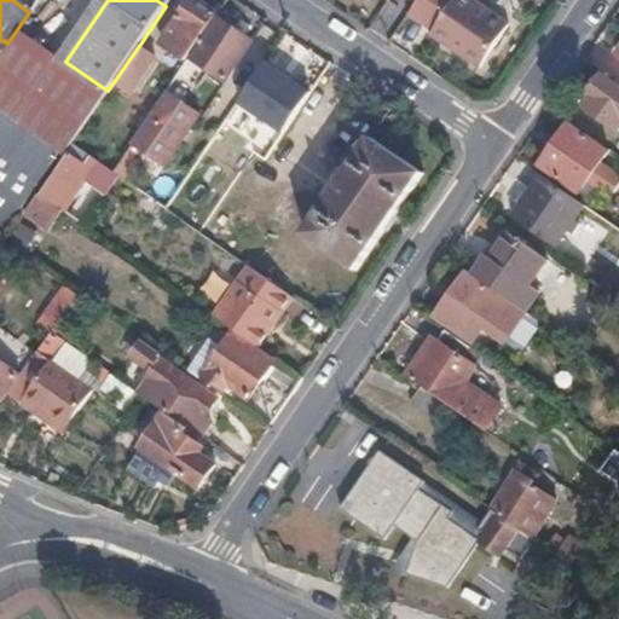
[(186,62),(218,15),(197,0),(192,0),(178,21),(185,25),(168,48),(186,62)]
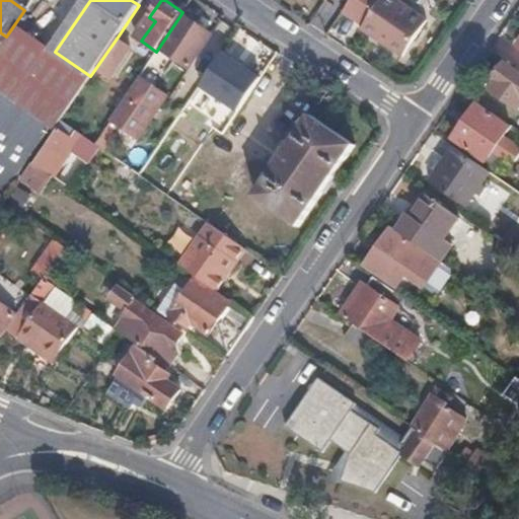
[(405,21),(413,11),(395,0),(379,0),(363,24),(377,33),(380,28),(394,39),(391,43),(406,53),(428,22),(424,19),(418,29),(405,21)]
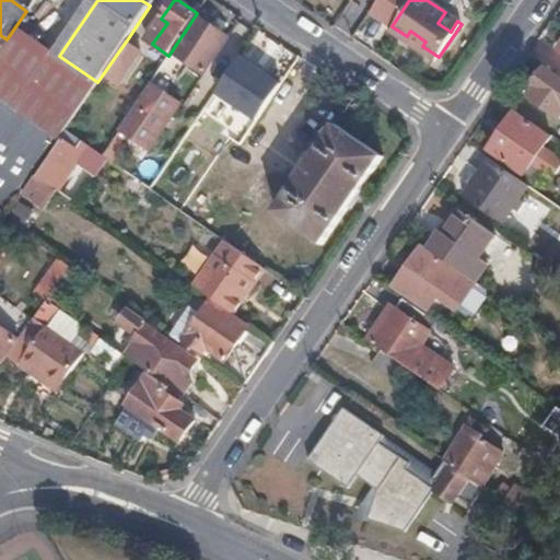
[(457,21),(445,12),(438,23),(451,32),(457,21)]
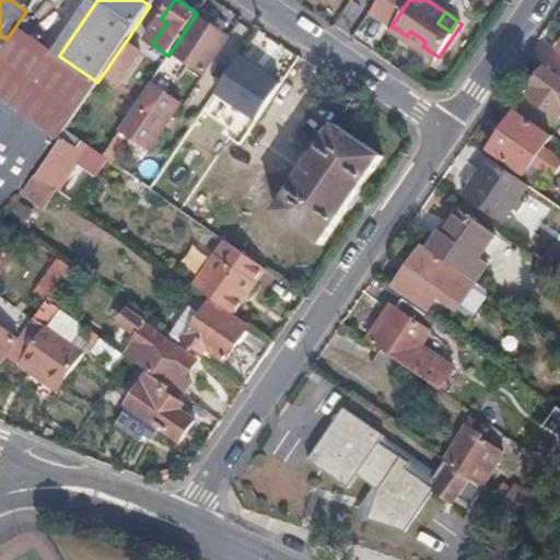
[(228,38),(197,18),(173,53),(172,53),(160,70),(177,82),(189,65),(203,74),(228,38)]
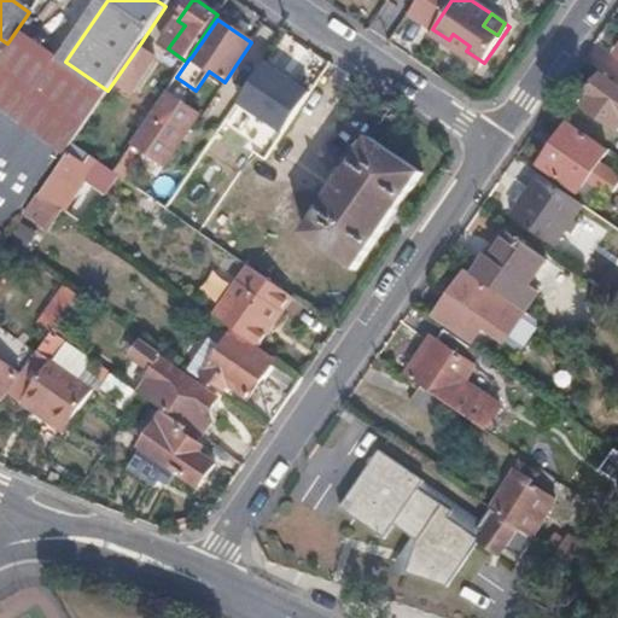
[(0,59),(0,110),(65,155),(108,91),(65,62),(19,31),(0,59)]
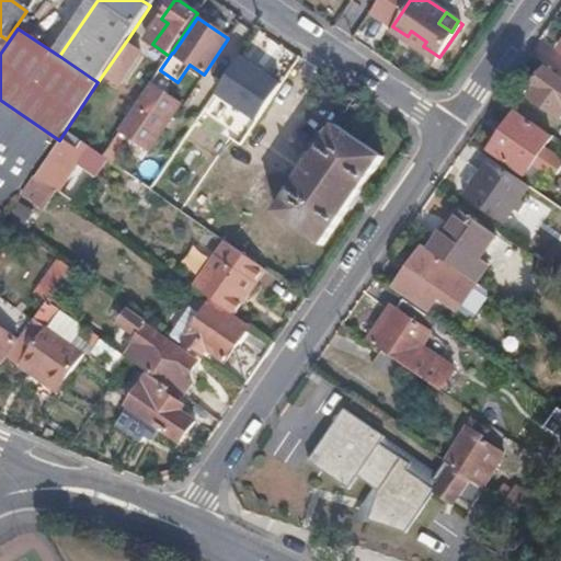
[(142,48),(128,38),(105,71),(119,81),(142,48)]
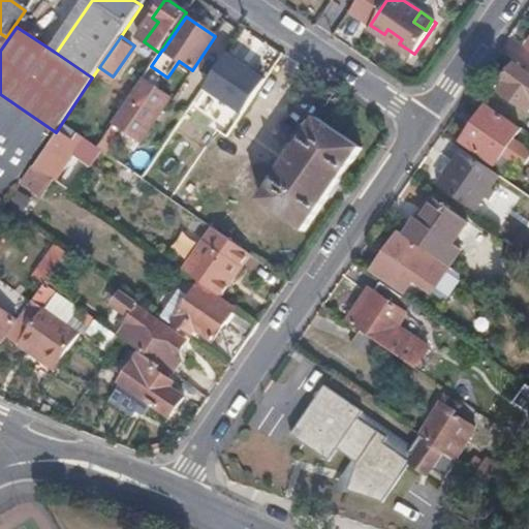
[(528,69),(517,62),(504,79),(506,81),(500,90),(528,111),(528,69)]
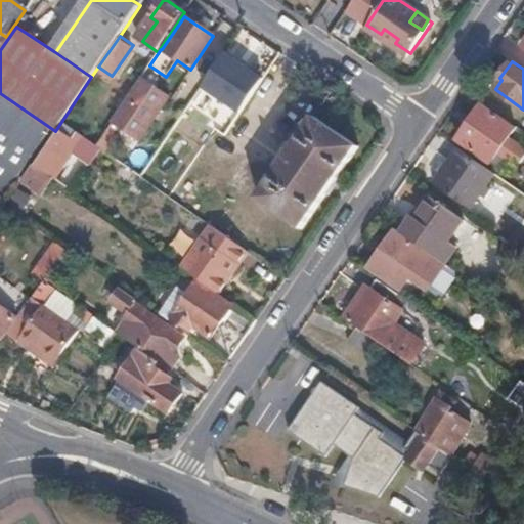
[(217,64),(186,111),(205,124),(237,78),(217,64)]
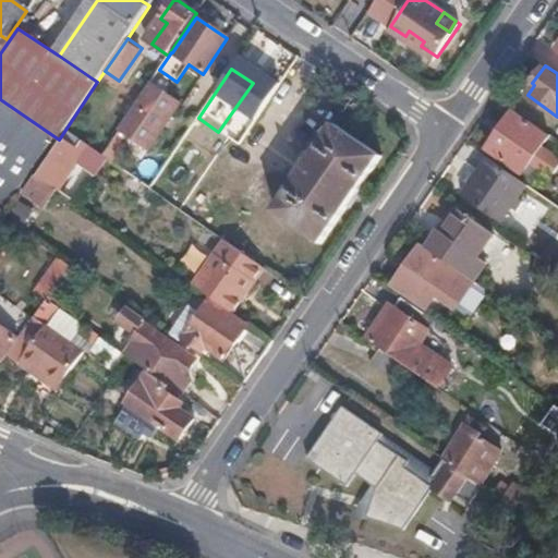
[(149,86),(102,156),(108,159),(114,164),(123,150),(140,161),(179,104),(149,86)]
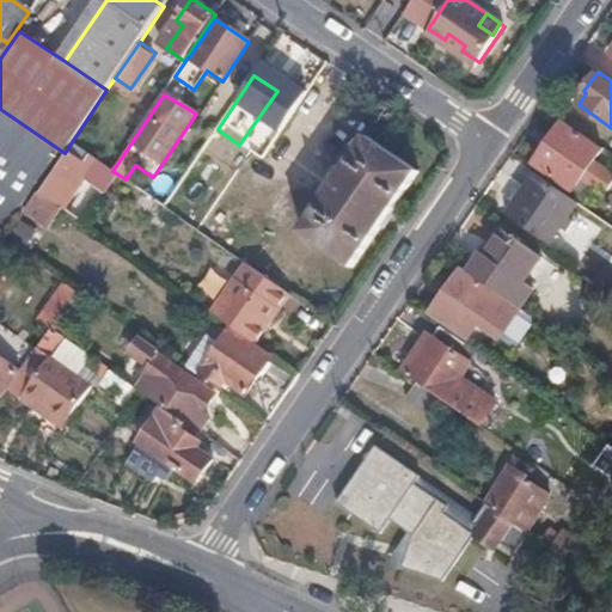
[(0,219),(13,228),(63,155),(0,112),(0,219)]
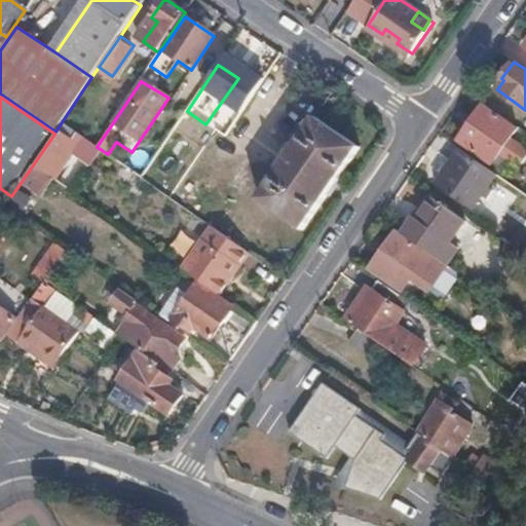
[(486,104),(460,140),(493,163),(519,127),(486,104)]
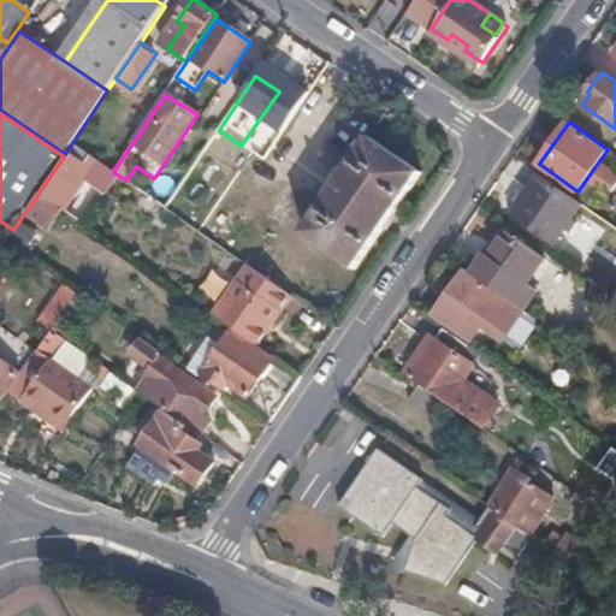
[(371,137),(304,234),(354,268),(421,172),(371,137)]
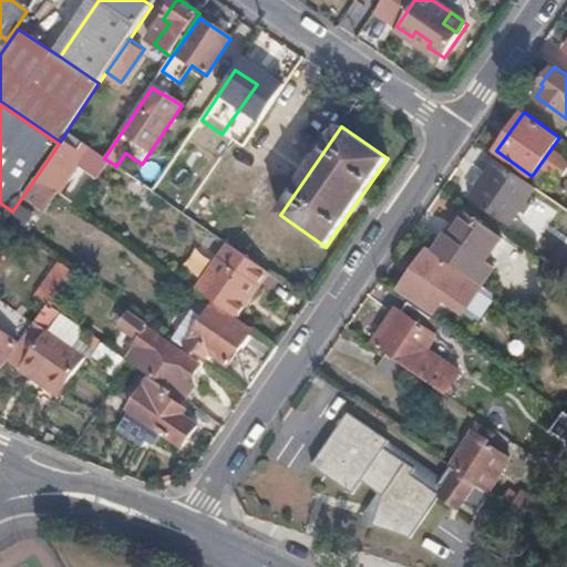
[(104,158),(85,145),(80,152),(65,143),(39,181),(79,208),(110,162),(104,158)]
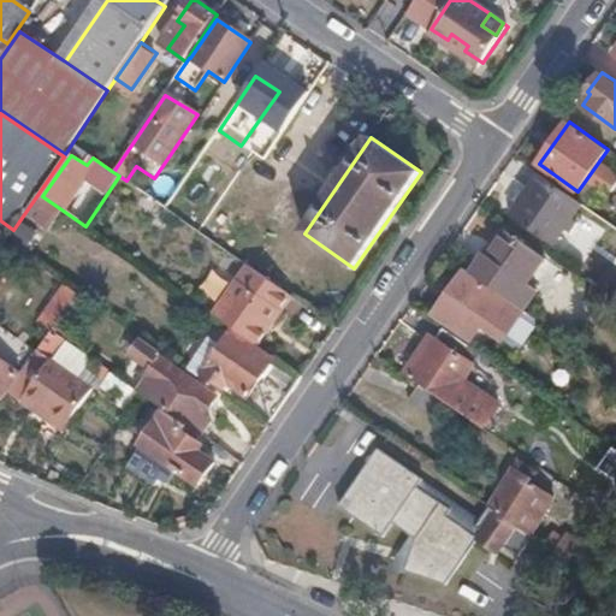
[(136,166),(126,181),(143,193),(154,178),(136,166)]
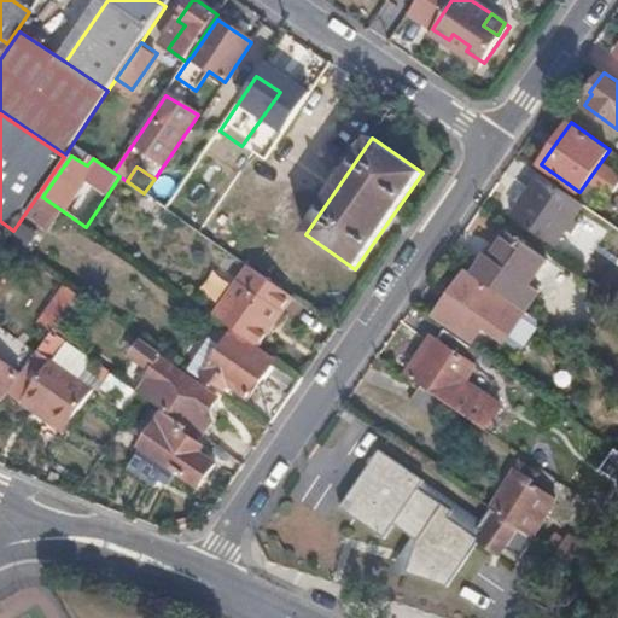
[(584,205),(541,175),(514,213),(558,244),(569,228),(573,232),(581,222),(575,219),(584,205)]
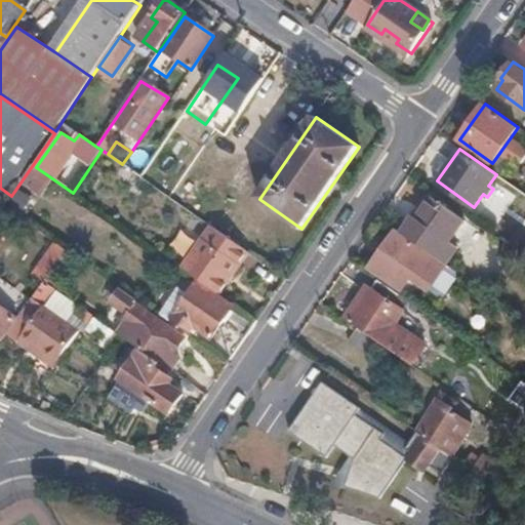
[(423,246),(448,264),(459,247),(450,241),(465,220),(429,196),(403,232),(423,246)]
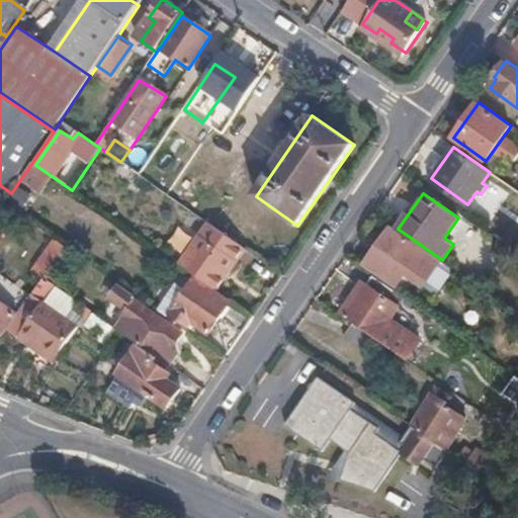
[(198,236),(178,265),(216,290),(236,262),(245,248),(207,223),(198,236)]
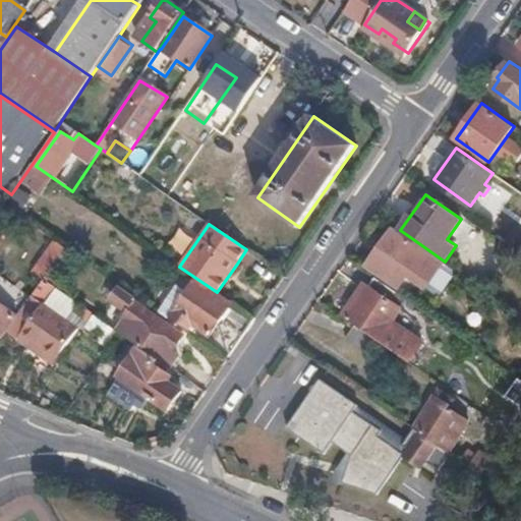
[(425,288),(445,262),(420,244),(418,247),(392,229),(366,266),(399,288),(408,276),(425,288)]
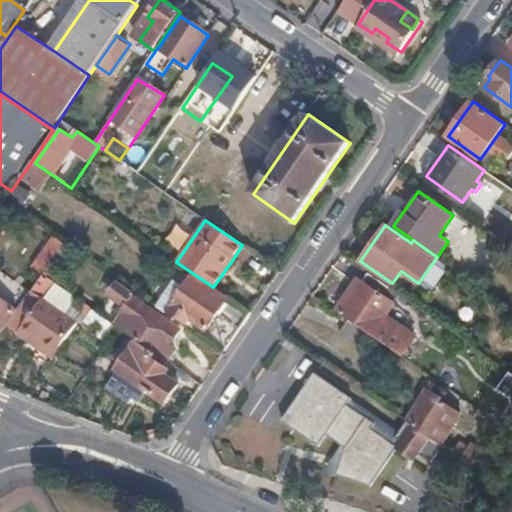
[(65,245),(53,237),(32,267),(44,276),(65,245)]
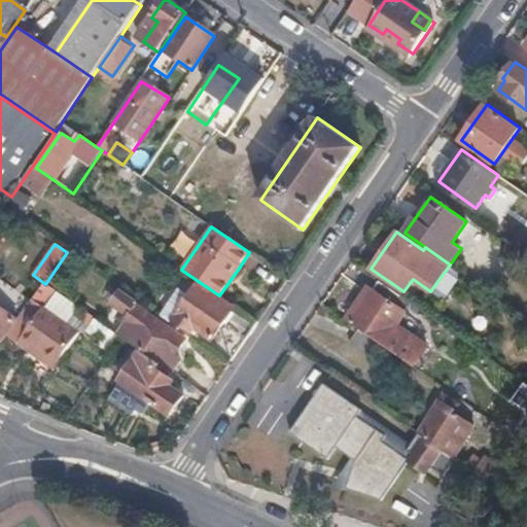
[(0,337),(5,340),(33,301),(0,277),(0,337)]
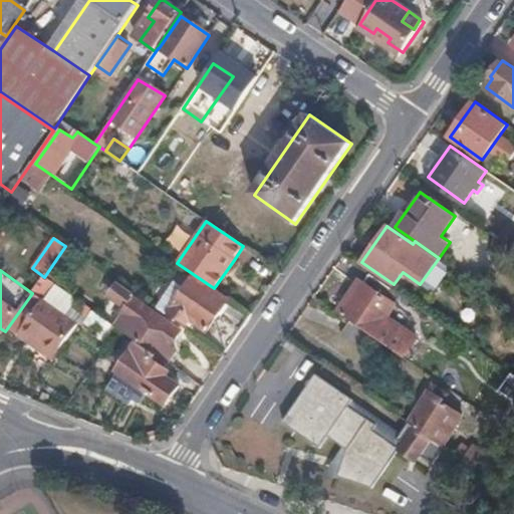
[(340,314),(403,355),(412,342),(383,322),(403,295),(369,273),(340,314)]
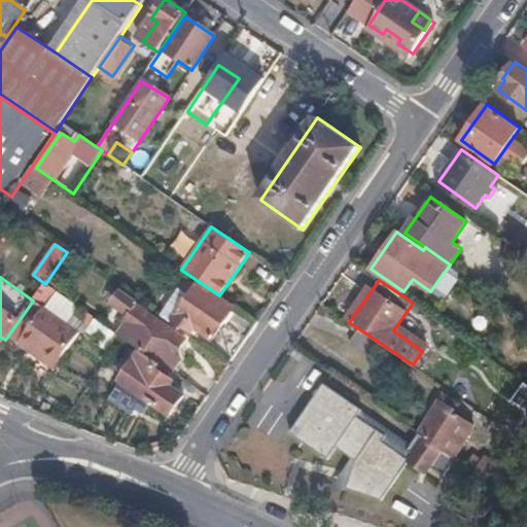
[(191,332),(195,328),(211,341),(234,308),(198,283),(187,299),(177,291),(169,303),(179,310),(173,320),(191,332)]
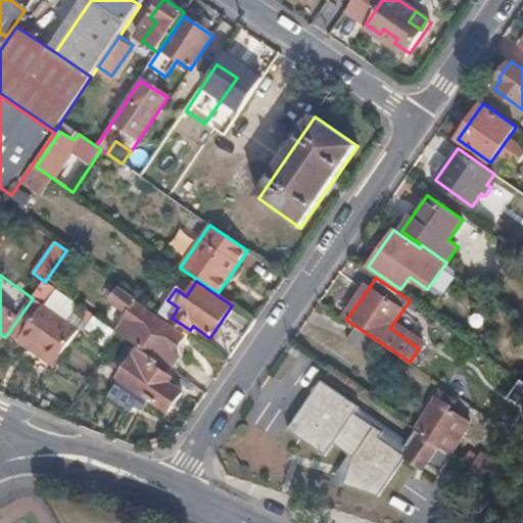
[(137,304),(140,301),(121,288),(112,301),(130,314),(125,321),(127,322),(119,333),(121,335),(141,349),(162,364),(172,371),(180,358),(173,353),(185,336),(137,304)]
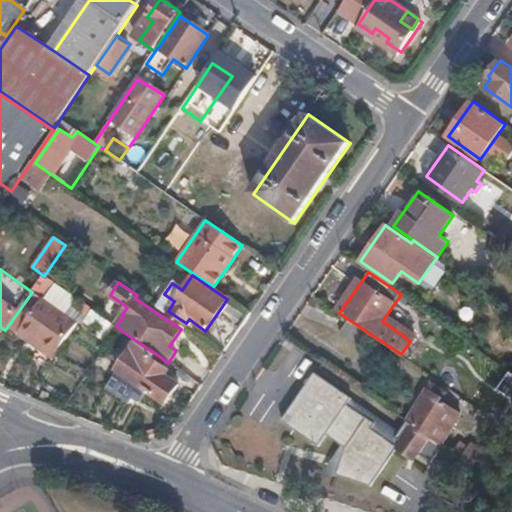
[(34,337),(51,349),(72,319),(43,298),(17,332),(31,341),(34,337)]
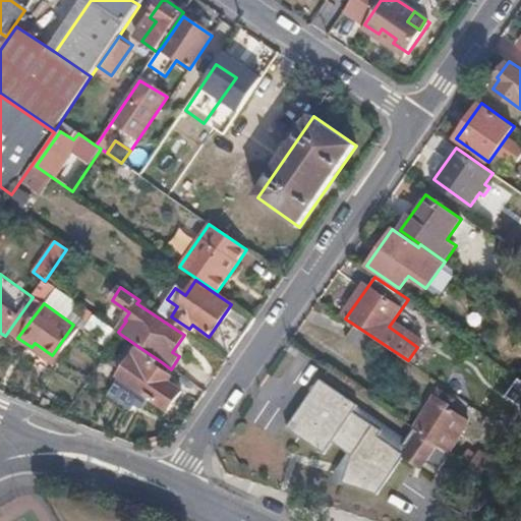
[(352,329),(346,339),(370,356),(378,346),(352,329)]
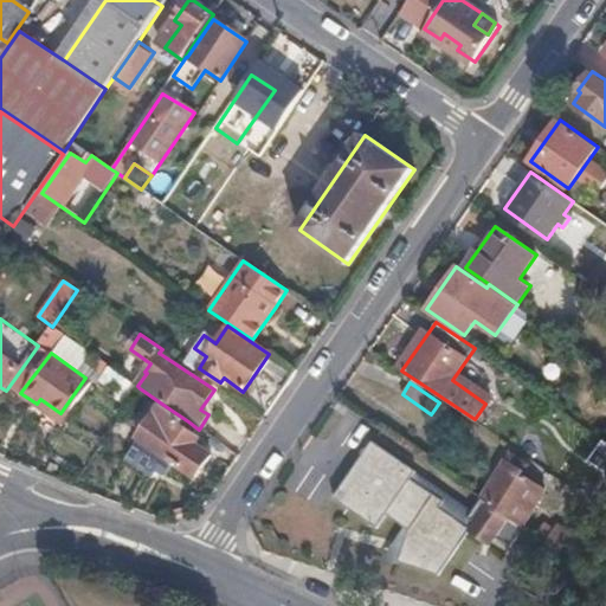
[(57,418),(60,413),(40,399),(37,404),(57,418)]
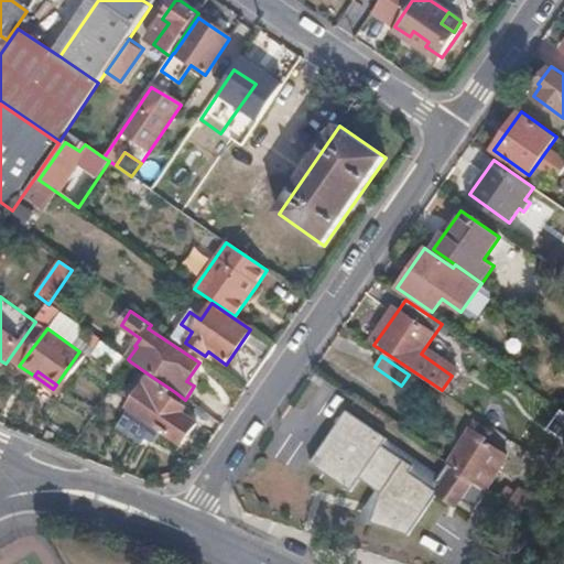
[(172,398),(175,392),(152,377),(130,408),(183,444),(197,424),(184,416),(188,409),(172,398)]
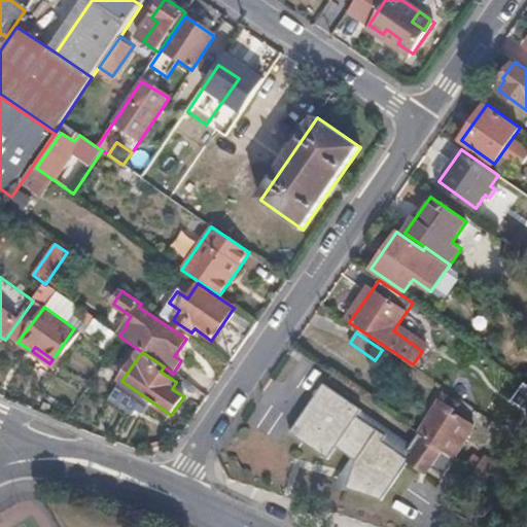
[(363,409),(324,383),(290,432),(329,459),(337,447),(352,458),(356,460),(347,488),(383,499),(407,465),(409,461),(411,459),(384,441),(388,434),(358,415),(363,409)]
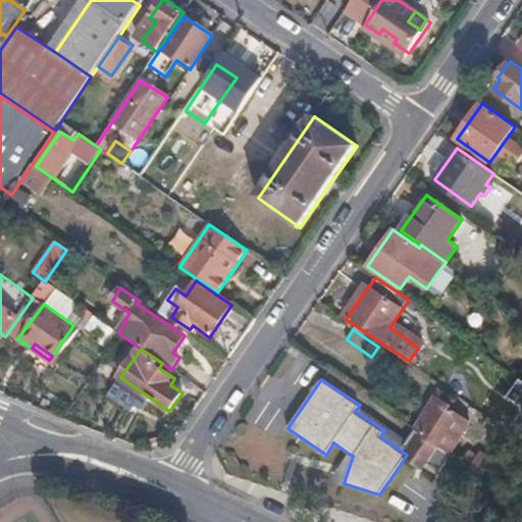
[(521,411),(521,415),(509,429),(520,439),(521,436),(521,381),(507,397),(521,411)]
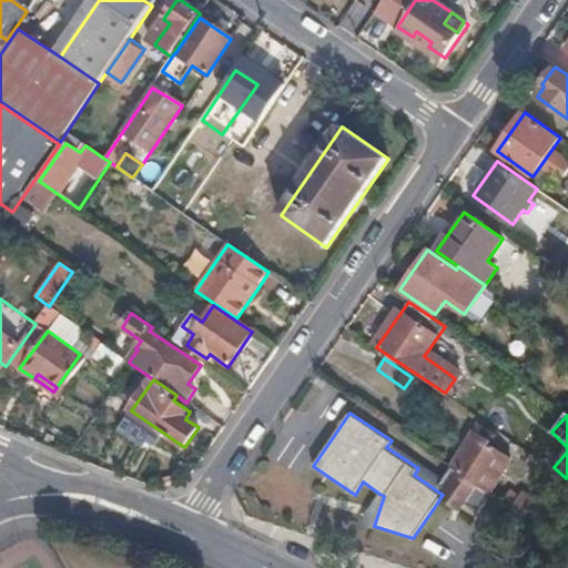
[(453,466),(489,490),(513,458),(492,443),(497,435),(479,422),(449,464),(453,466)]
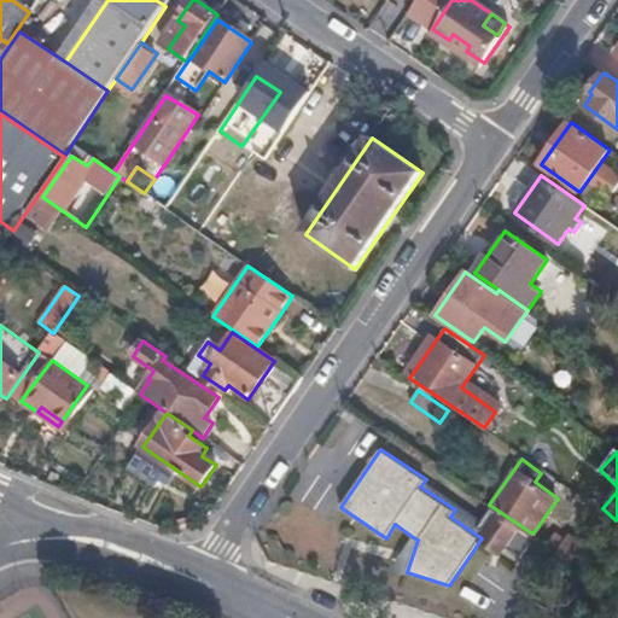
[(483,520),(426,479),(420,487),(455,509),(450,517),(482,538),(485,531),(478,526),(483,520)]
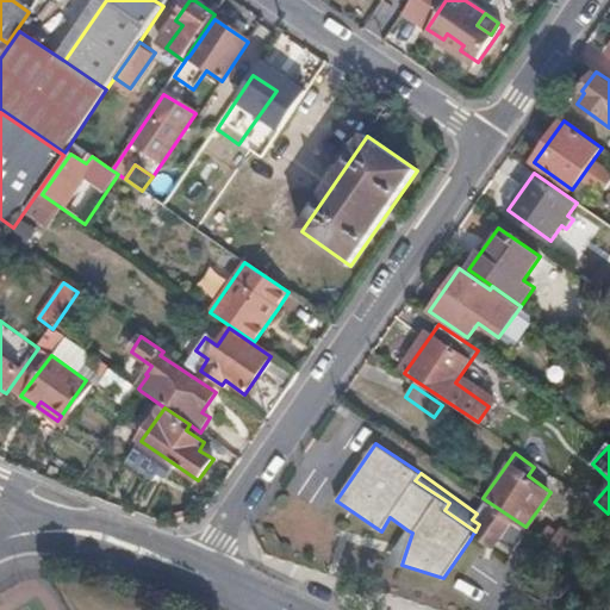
[(515,548),(528,529),(526,527),(486,500),(479,510),(477,514),(472,520),(479,524),(500,539),(515,548)]
